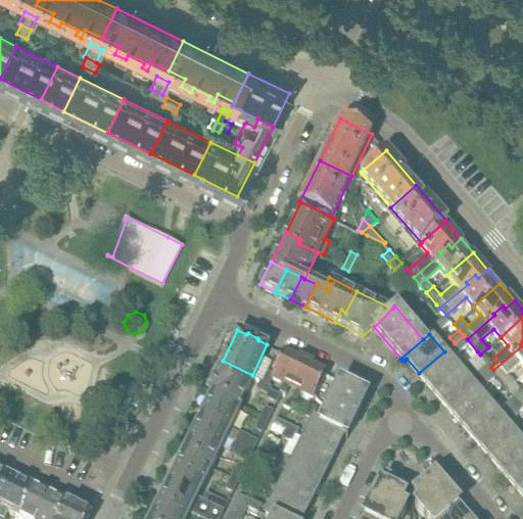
[(464,335),(455,343),(459,348),(462,345),(471,357),(477,351),(467,339),(464,335)]
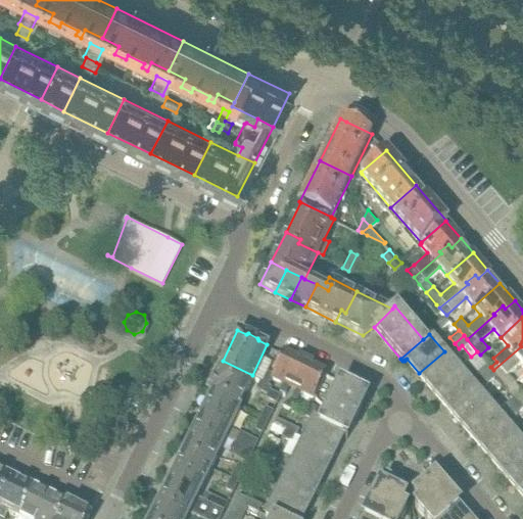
[(521,346),(493,370),(495,373),(505,383),(507,386),(515,379),(508,371),(520,361),(522,364),(522,341),(520,344),(521,346)]
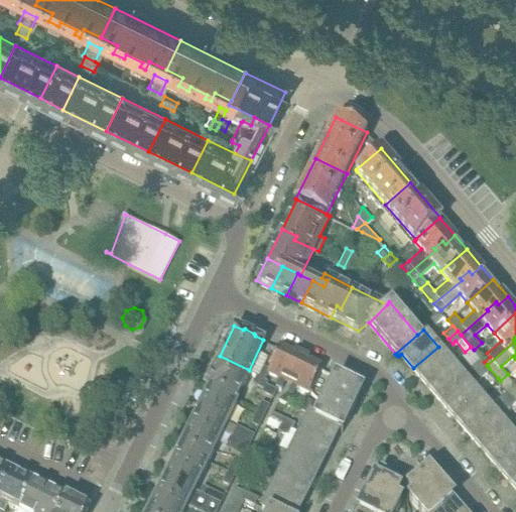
[(302,352),(298,350),(281,342),(269,367),(268,369),(280,375),(276,383),(278,384),(281,385),(285,377),(289,379),(302,352)]
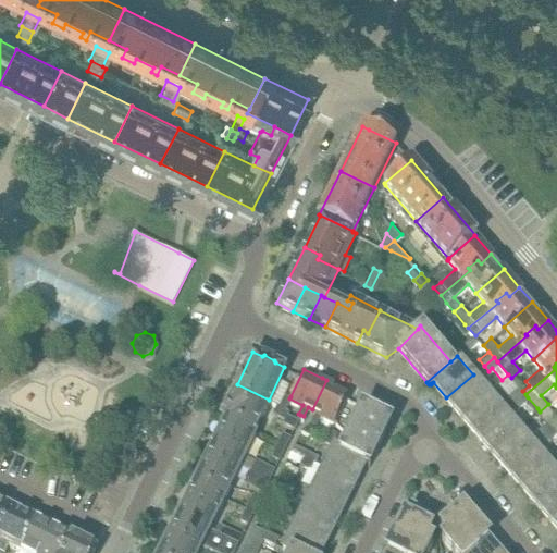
[(446,397),(460,415),(487,392),(473,375),(446,397)]
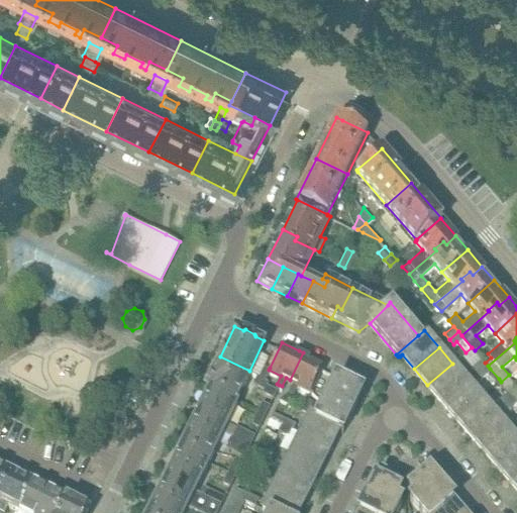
[(477,371),(486,363),(485,363),(475,350),(472,347),(466,352),(462,354),(477,371)]
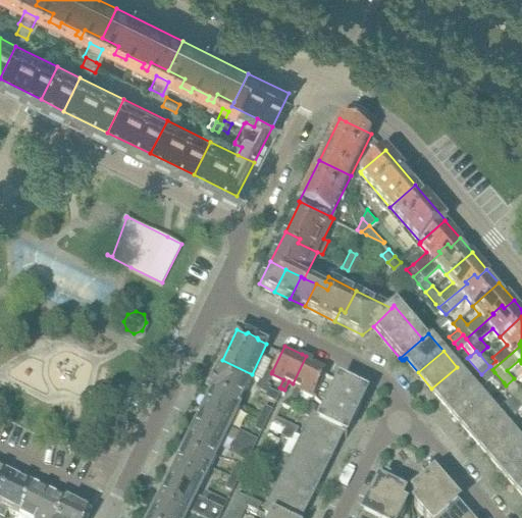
[(155,357),(145,352),(141,362),(151,367),(155,357)]
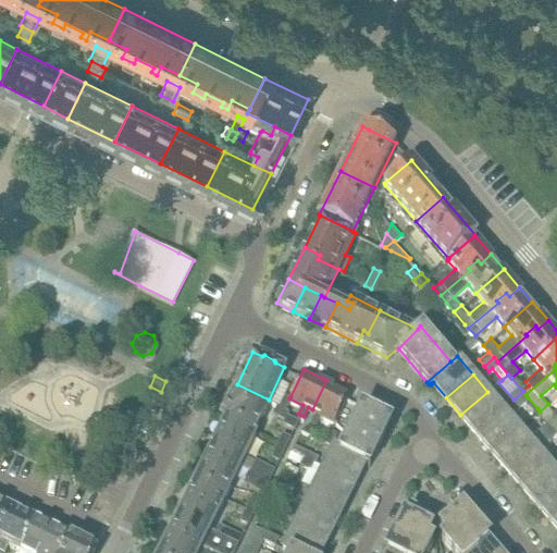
[(334,420),(346,396),(348,391),(326,380),(312,409),(316,412),(311,420),(317,422),(321,414),(334,420)]
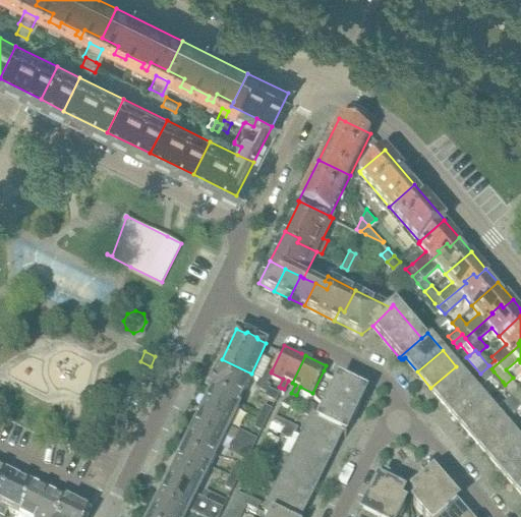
[(236,403),(251,374),(222,359),(207,389),(210,391),(236,403)]
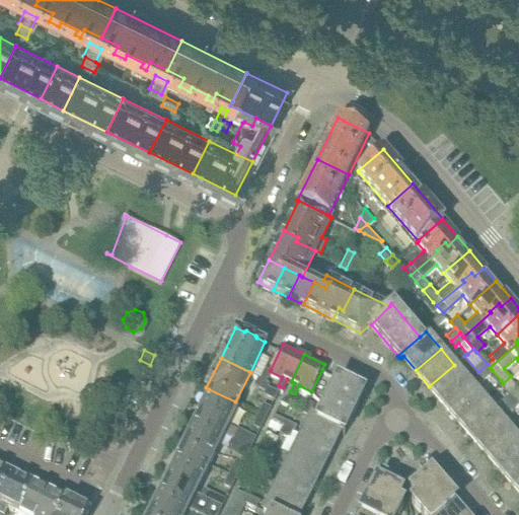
[(492,370),(490,367),(488,364),(478,372),(483,377),(492,370)]
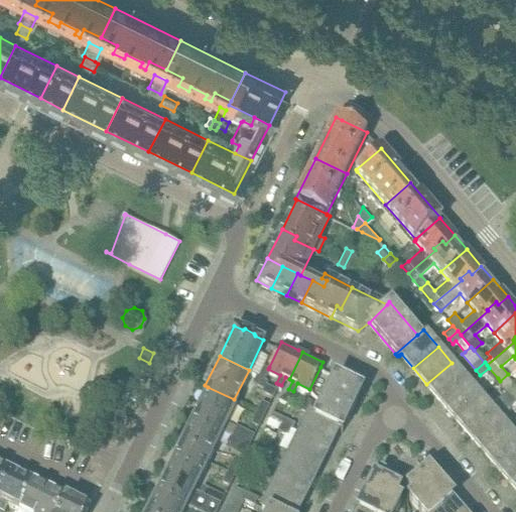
[(261,364),(256,373),(264,377),(268,369),(269,367),(261,363),(261,364)]
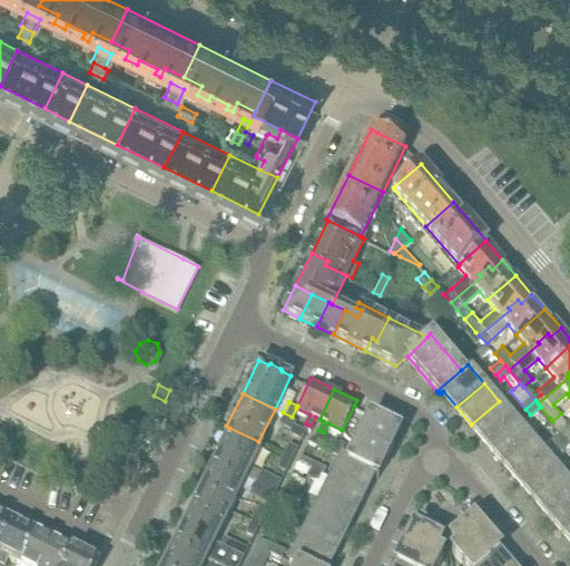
[(514,419),(499,401),(471,425),(487,442),(514,419)]
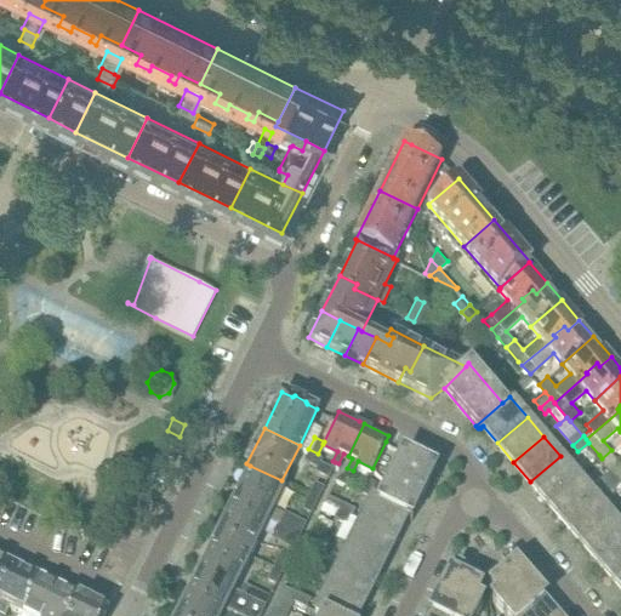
[(308,449),(303,458),(317,466),(315,468),(329,474),(332,466),(320,460),(322,456),(318,454),(308,449)]
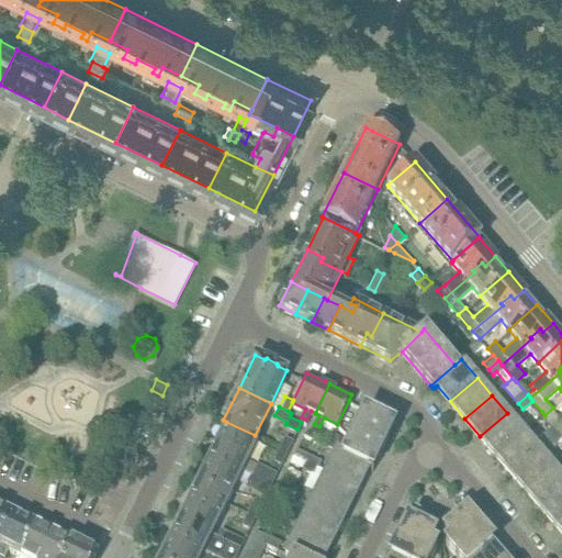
[(373,467),(395,422),(366,408),(344,453),(373,467)]
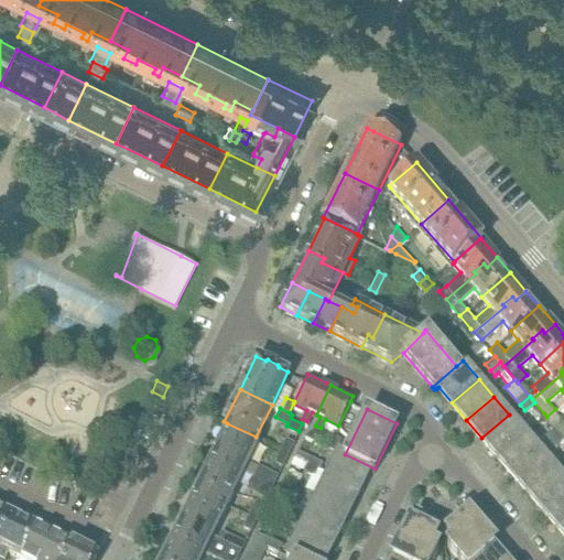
[(555,409),(546,417),(553,424),(560,431),(562,433),(563,431),(563,417),(563,418),(555,409)]
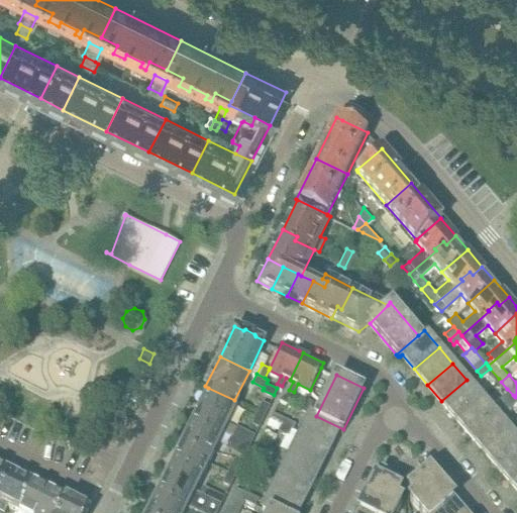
[(441,401),(454,417),(480,395),(467,380),(441,401)]
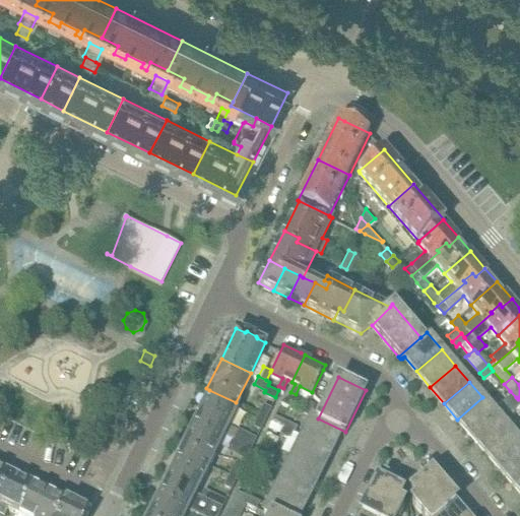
[(236,402),(209,390),(195,418),(223,433),(239,404),(236,402)]
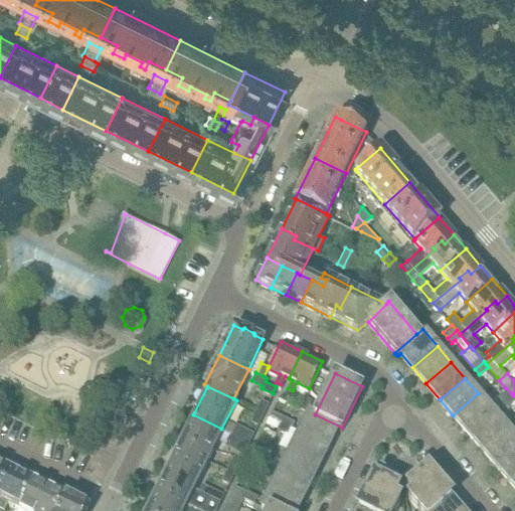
[(486,402),(478,393),(453,415),(467,431),(511,393),(505,387),(496,395),(495,394),(486,402)]
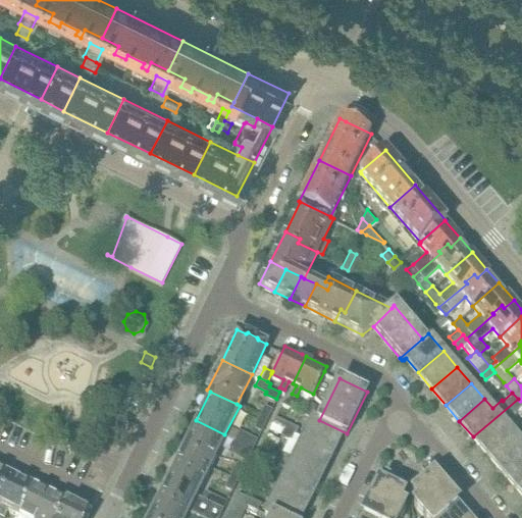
[(281,401),(293,405),(297,396),(292,394),(281,401)]
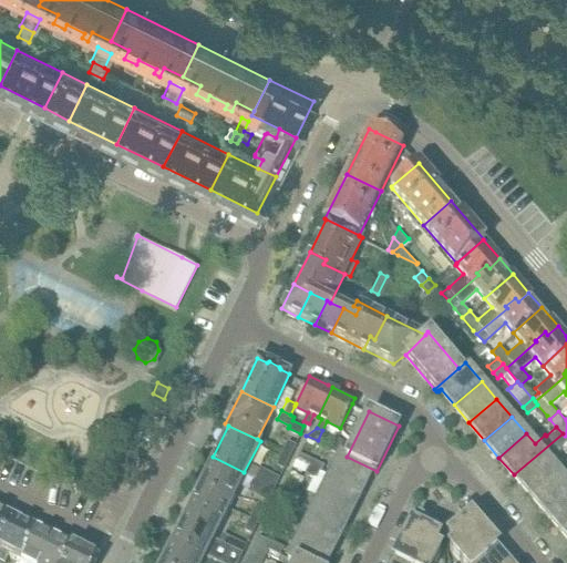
[(528,492),(556,469),(547,458),(558,448),(557,447),(566,438),(565,436),(563,433),(514,474),(528,492)]
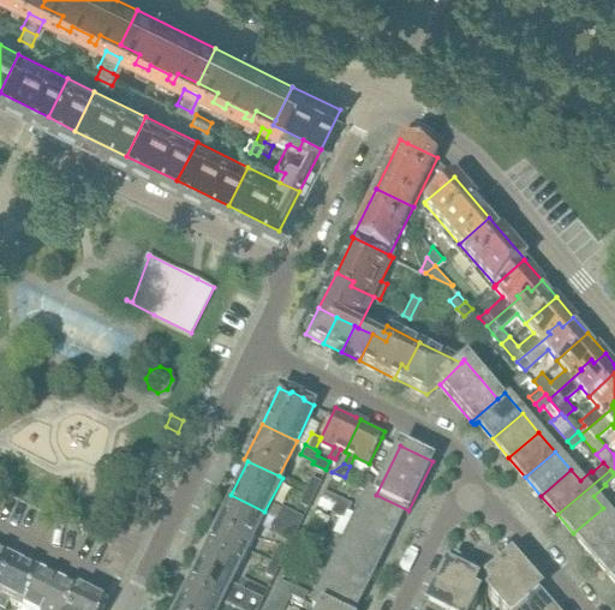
[(311,474),(304,489),(314,494),(321,479),(311,474)]
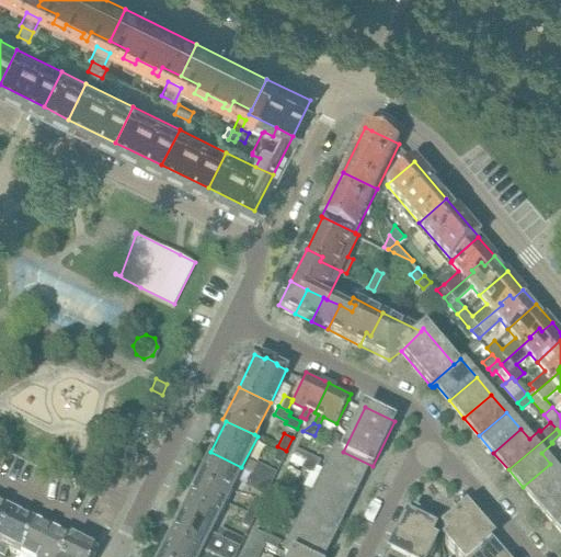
[(321,456),(296,444),(293,452),(306,457),(318,463),(321,456)]
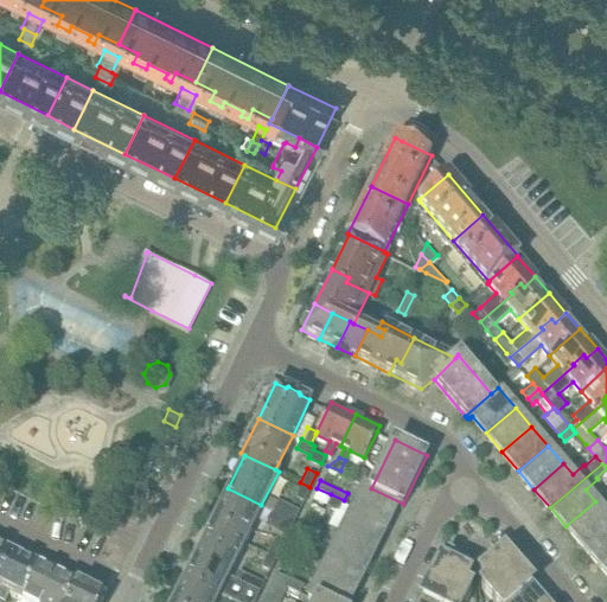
[(304,499),(310,487),(300,482),(295,494),(304,499)]
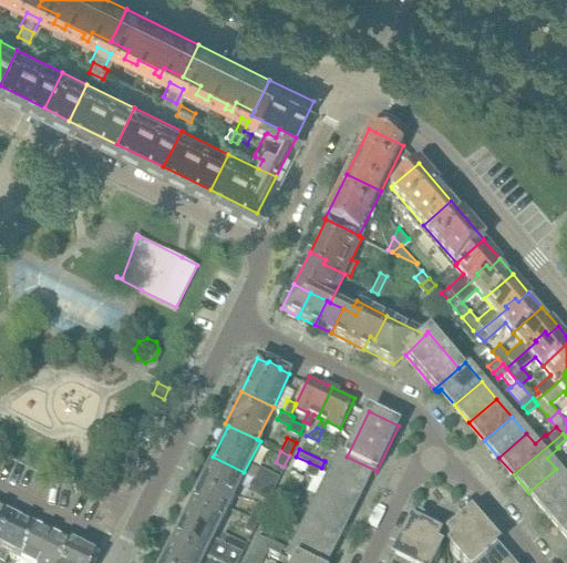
[(377,471),(347,457),(339,453),(330,473),(362,489),(371,471),(375,473),(377,471)]
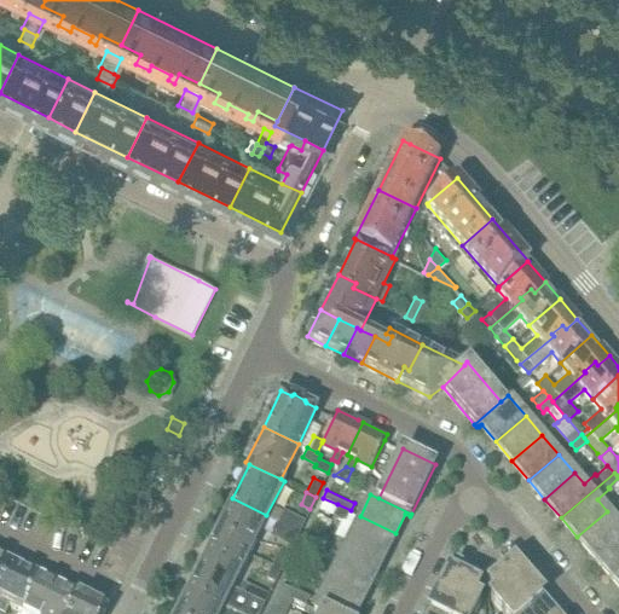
[(249,550),(266,515),(232,498),(215,533),(249,550)]
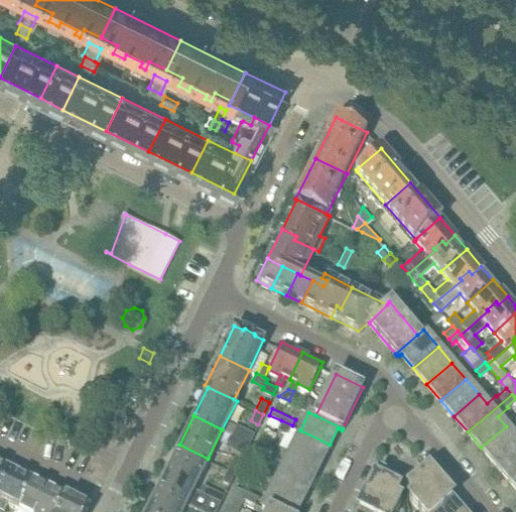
[(279,443),(291,449),(320,463),(330,444),(300,430),(292,425),(281,420),(278,426),(285,430),(279,443)]
